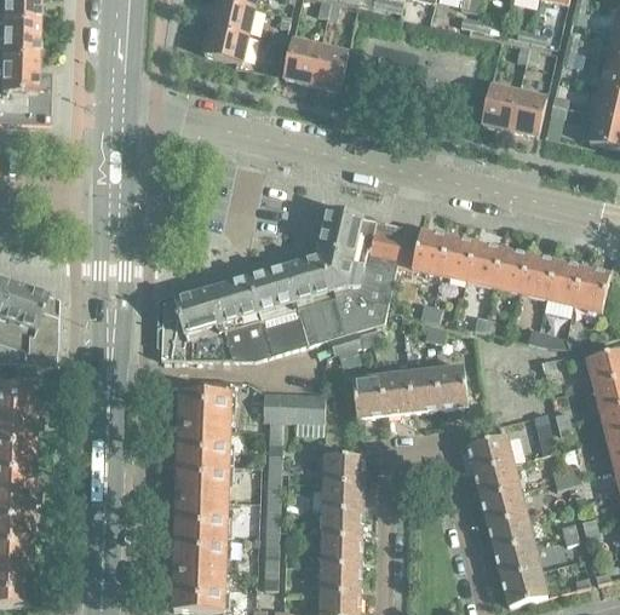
[(0,0),(0,24),(38,26),(38,0),(0,0)]
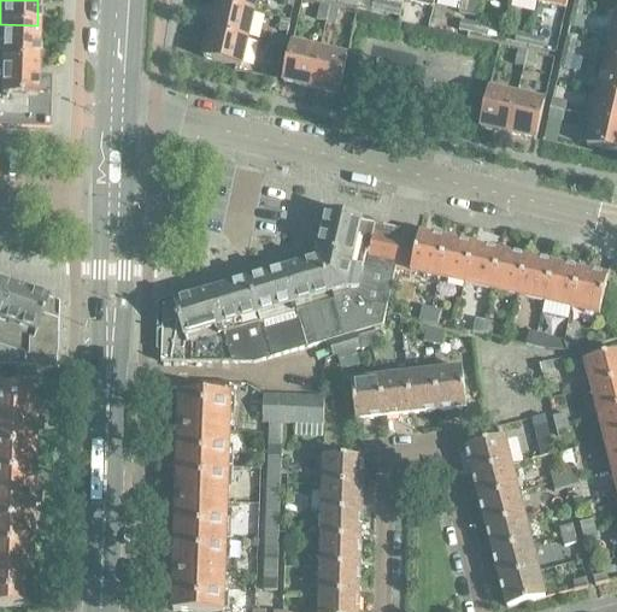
[(247,36),(253,9),(216,0),(210,27),(247,36)]
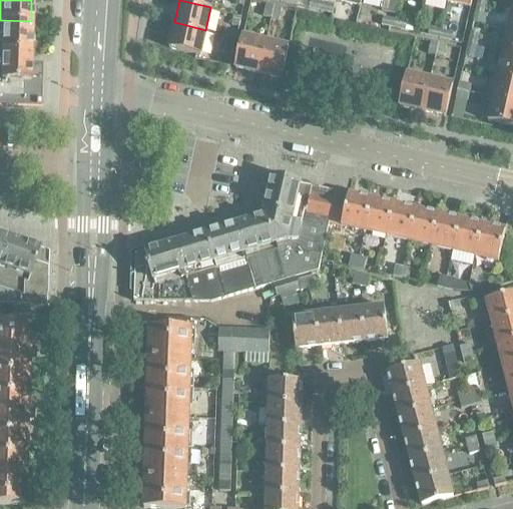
[(320,8),(322,0),(309,0),(308,5),(320,8)]
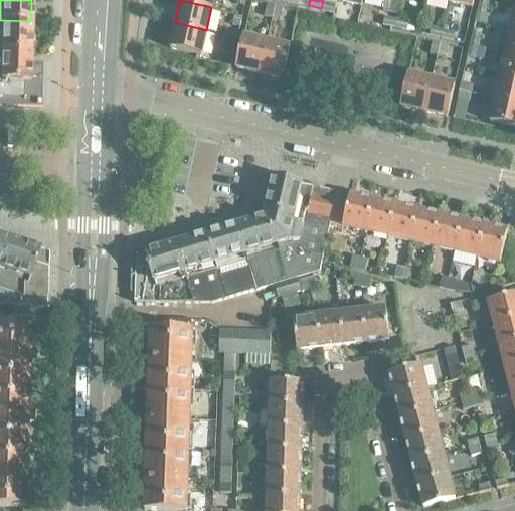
[(335,3),(323,0),(321,8),(333,10),(335,3)]
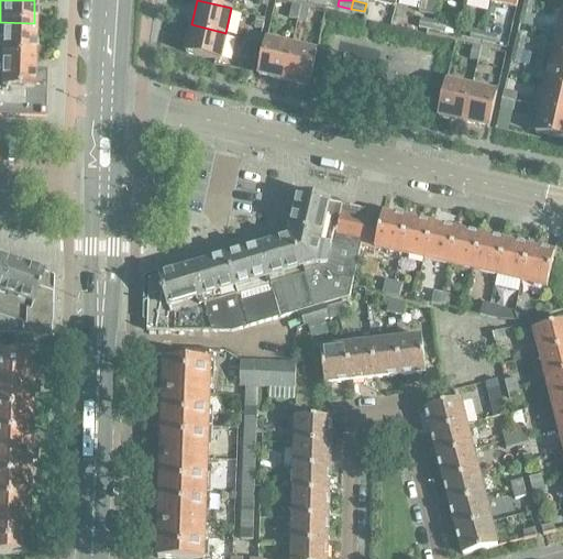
[(434,13),(438,0),(422,0),(420,10),(434,13)]
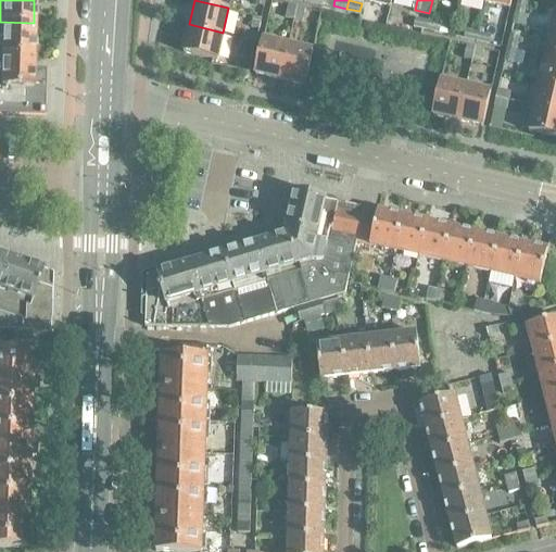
[(523,12),(527,0),(517,0),(515,10),(523,12)]
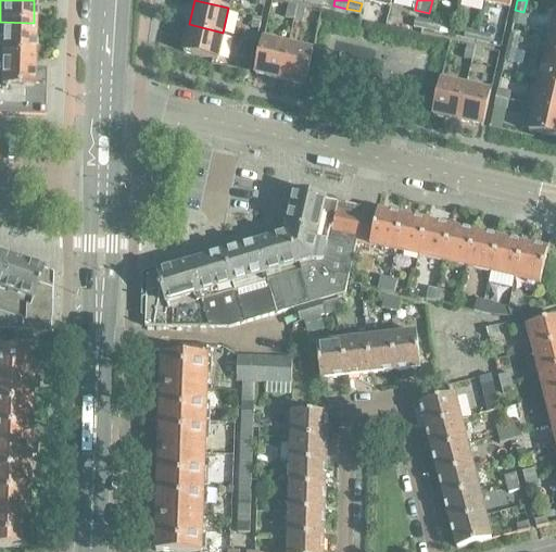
[(292,16),(295,3),(287,1),(285,14),(292,16)]
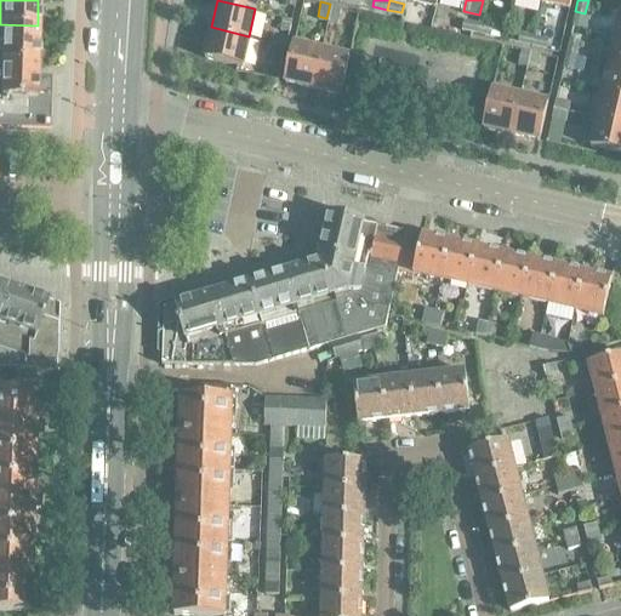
[(340,6),(330,4),(326,18),(336,20),(340,6)]
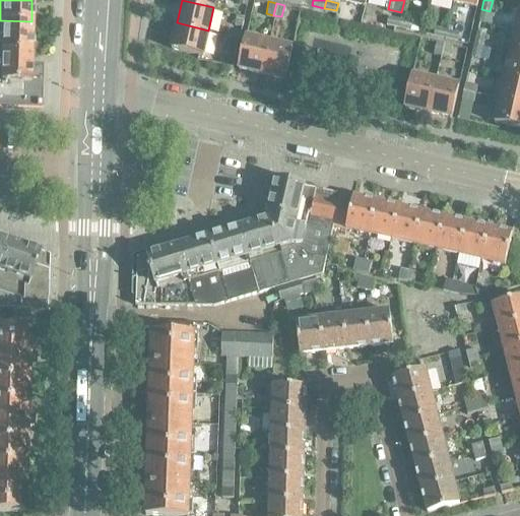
[(399,24),(400,17),(389,14),(387,22),(399,24)]
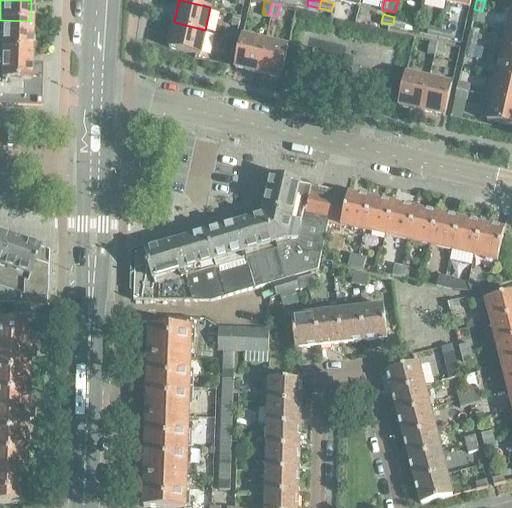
[(406,19),(394,17),(393,24),(404,27),(406,19)]
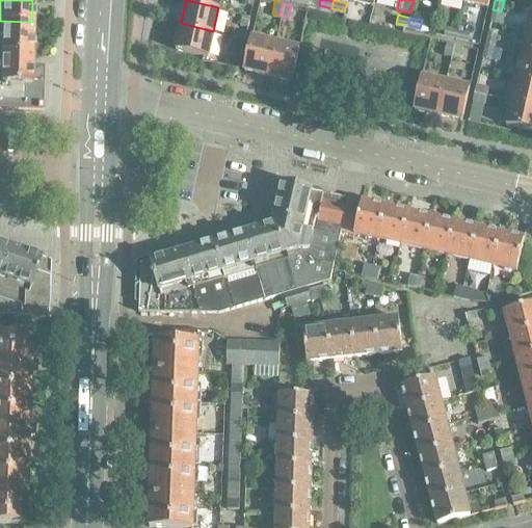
[(0,49),(31,51),(32,22),(0,21),(0,49)]
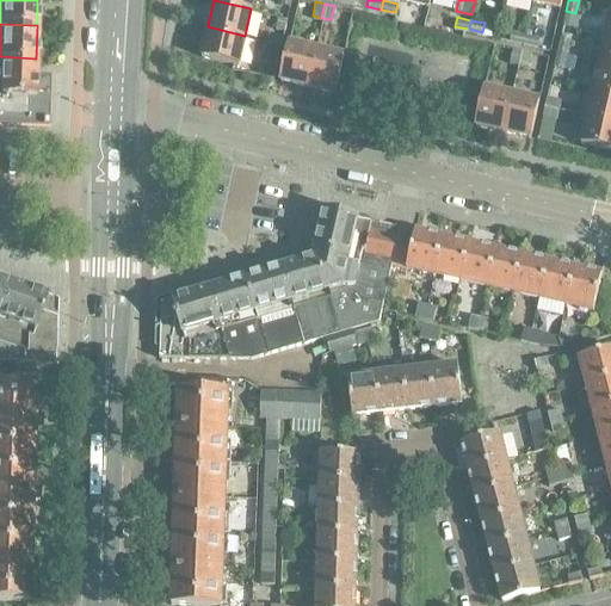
[(239,63),(245,36),(208,26),(202,55),(239,63)]
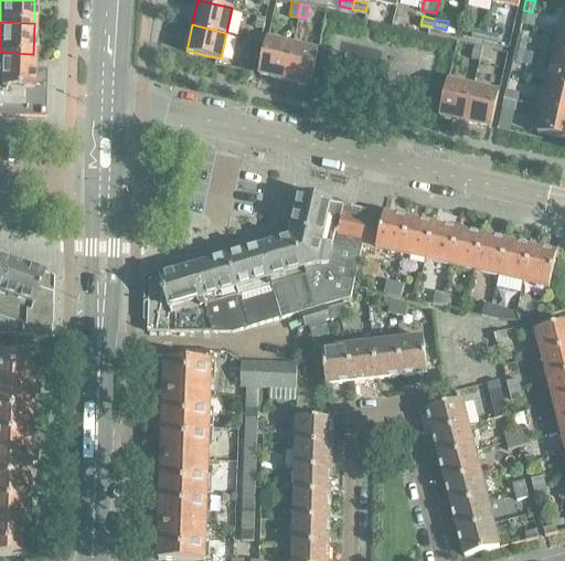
[(483,39),(486,30),(472,27),(470,35),(483,39)]
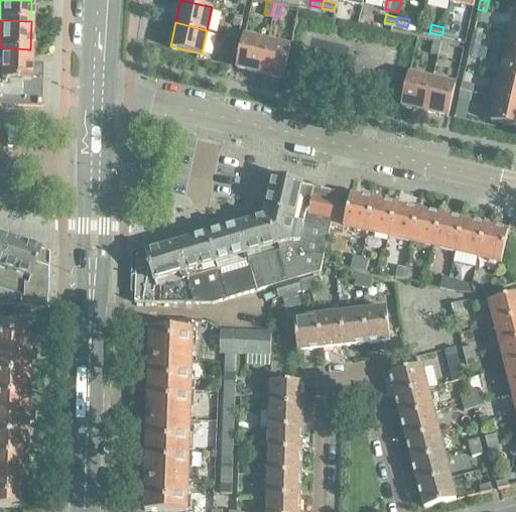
[(237,36),(239,29),(227,26),(225,34),(237,36)]
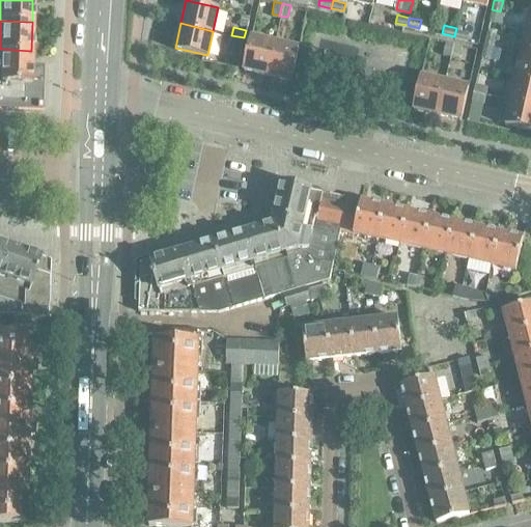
[(469,31),(456,28),(454,36),(467,39),(469,31)]
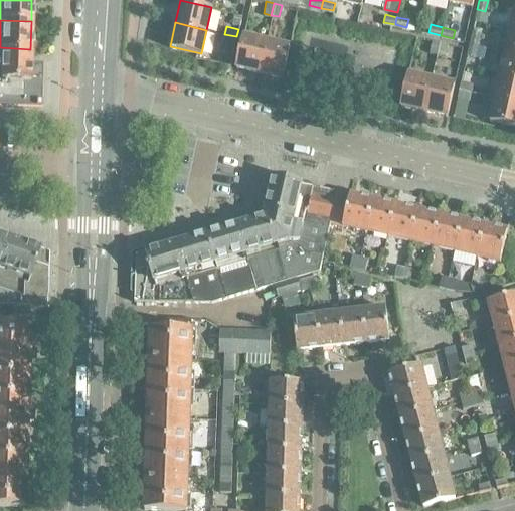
[(514,52),(514,28),(510,28),(505,50),(514,52)]
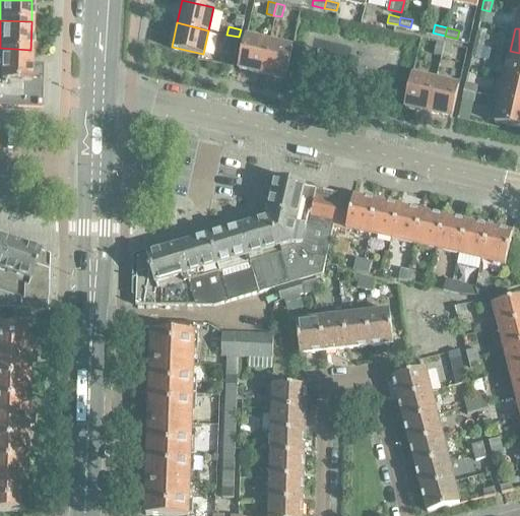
[(484,33),(476,30),(474,43),(481,45),(484,33)]
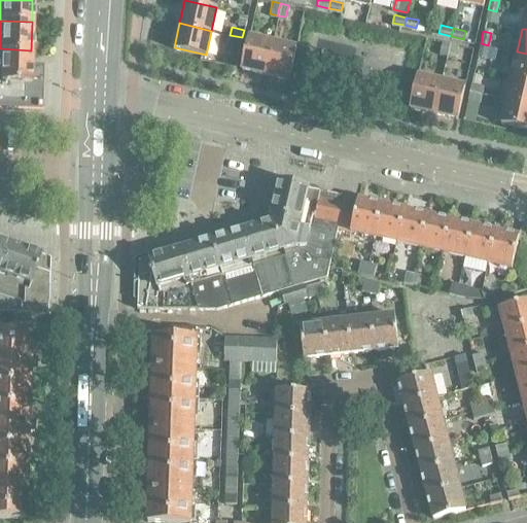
[(400,79),(409,44),(366,34),(357,69),(400,79)]
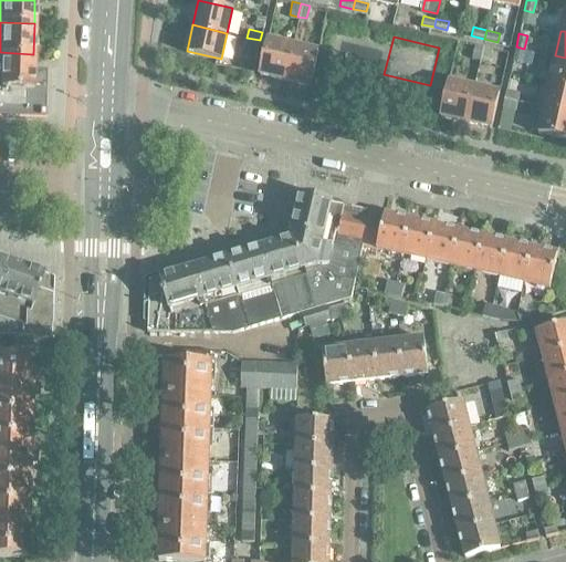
[(258,49),(260,40),(247,38),(244,45),(258,49)]
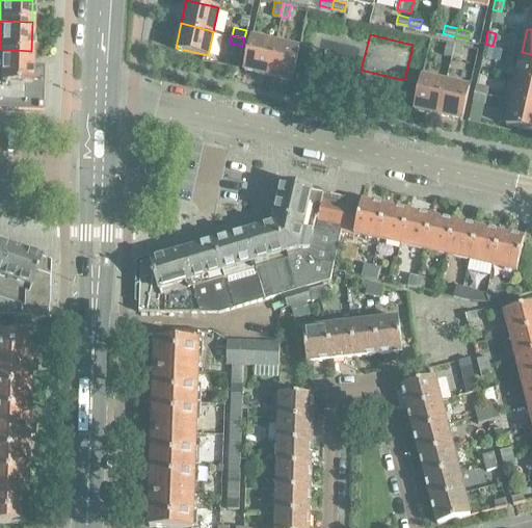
[(267,73),(274,41),(251,35),(244,68),(267,73)]
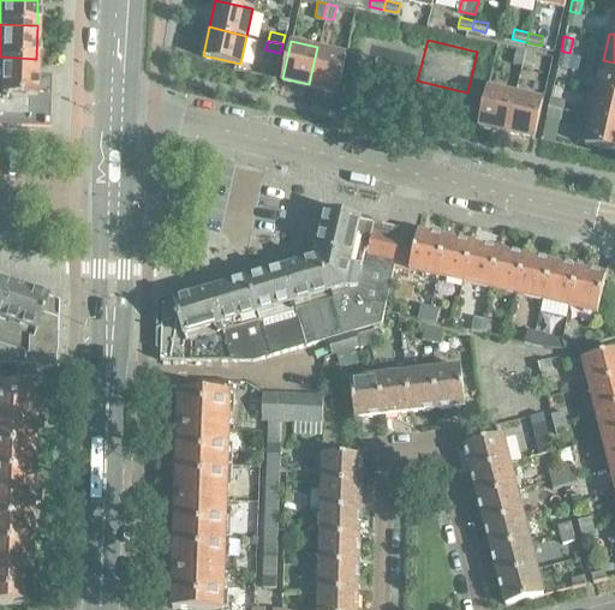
[(346,53),(317,47),(309,84),(338,91),(346,53)]
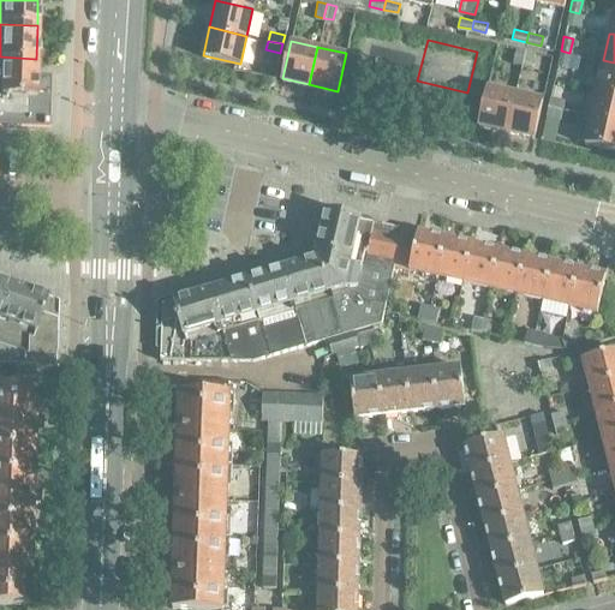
[(521,64),(525,49),(515,47),(512,61),(521,64)]
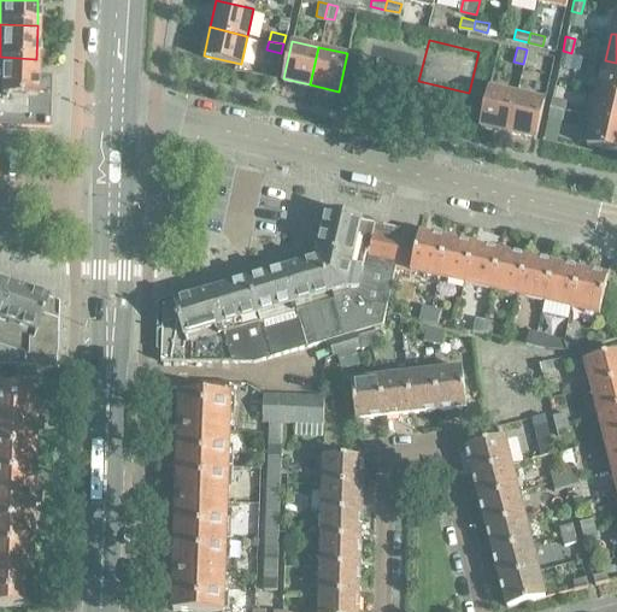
[(535,52),(527,49),(523,64),(533,65),(535,52)]
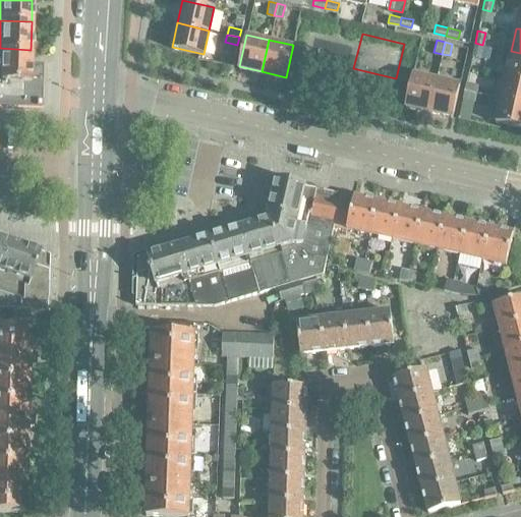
[(480,57),(482,45),(475,43),(472,55),(480,57)]
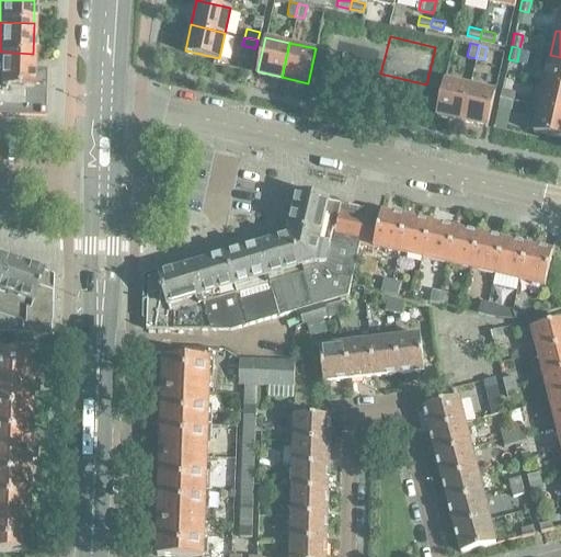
[(45,67),(32,66),(26,66),(26,59),(33,59),(33,55),(33,54),(0,52),(0,111),(44,112),(45,67)]
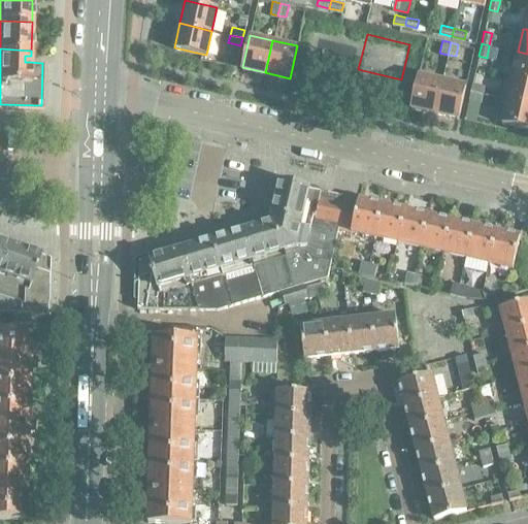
[(527,78),(527,54),(518,52),(513,75),(527,78)]
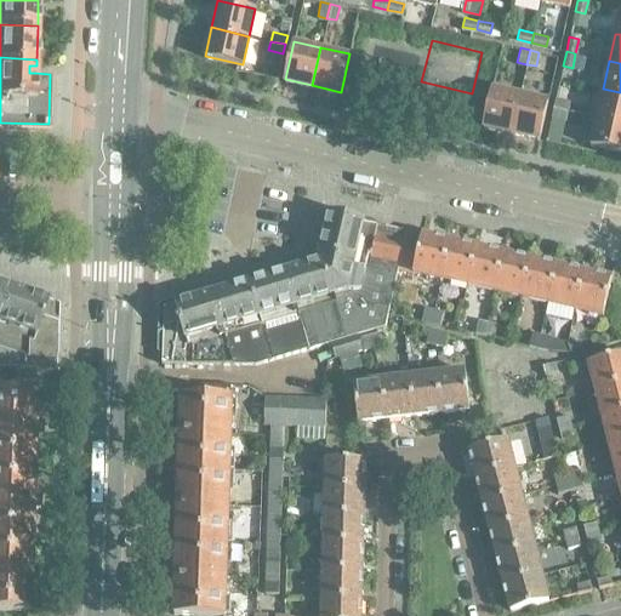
[(511,131),(519,93),(491,87),(483,125),(511,131)]
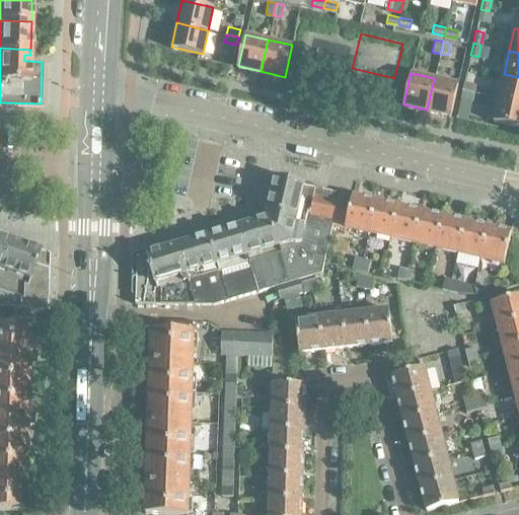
[(518,100),(518,77),(504,74),(499,96),(518,100)]
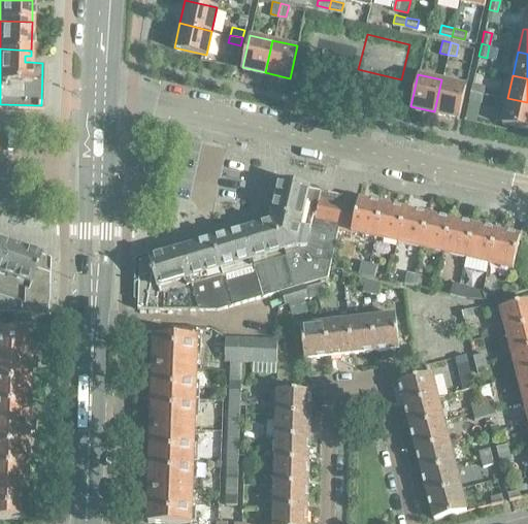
[(465,85),(441,79),(434,111),(458,117),(465,85)]
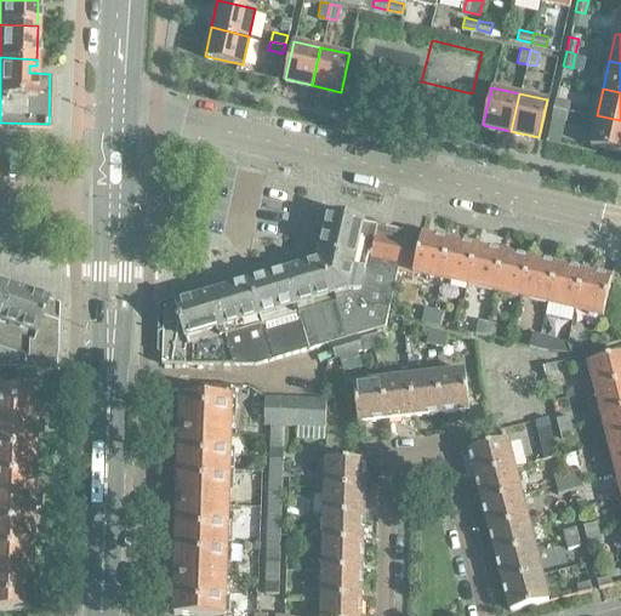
[(568,109),(570,100),(556,96),(553,106),(568,109)]
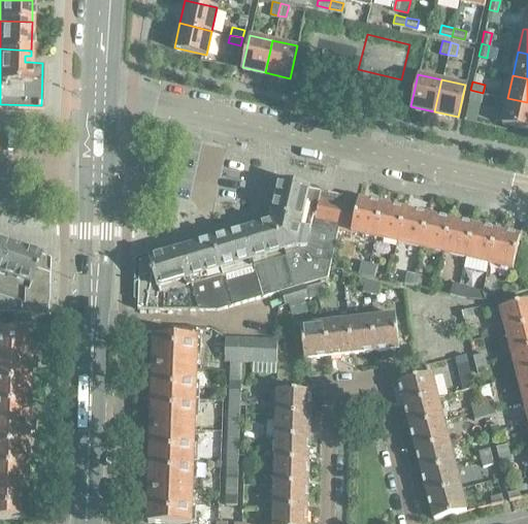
[(481,100),(483,93),(470,90),(468,98),(481,100)]
